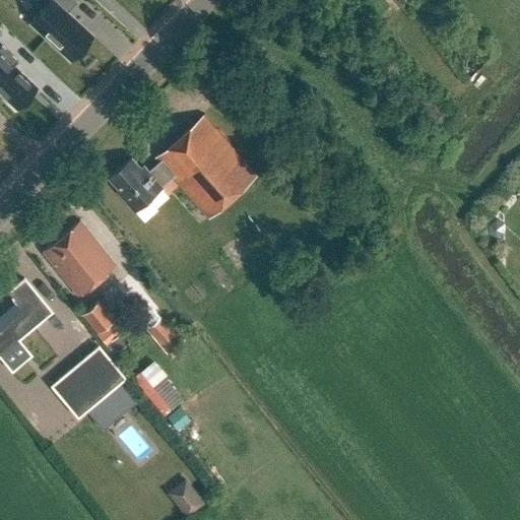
[(51,0),(29,22),(70,60),(92,36),(66,11),(76,0),(75,0),(51,0)]
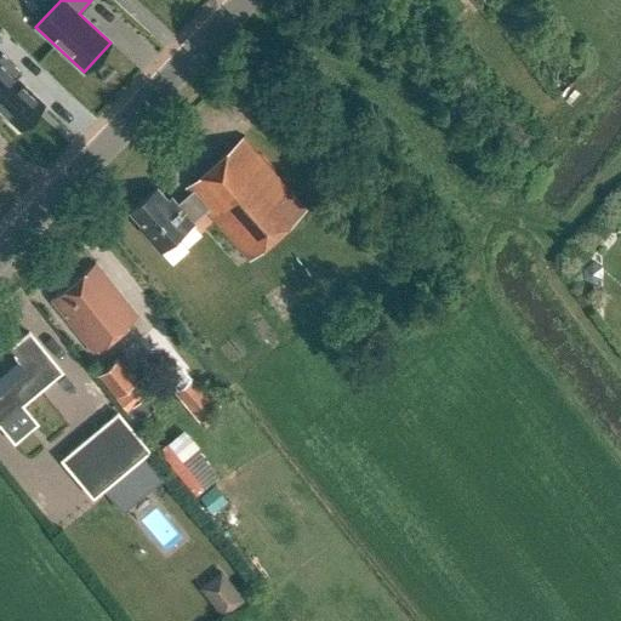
[(0,108),(20,127),(43,104),(15,78),(18,73),(1,56),(0,56),(0,108)]
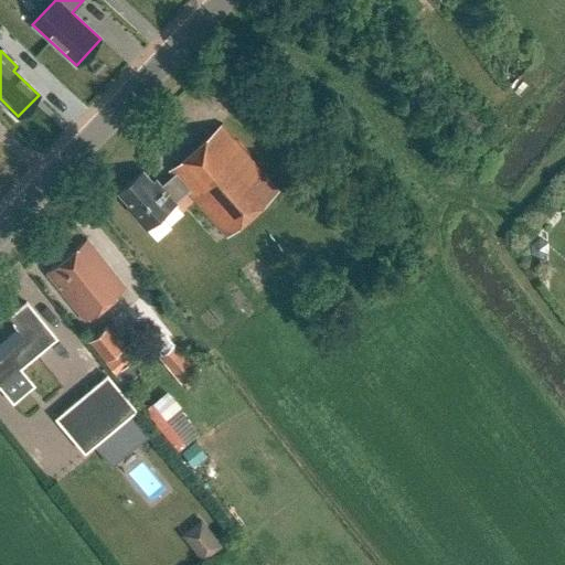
[(116,192),(156,238),(170,226),(161,215),(189,192),(228,236),(280,191),(222,125),(169,170),(173,174),(162,184),(156,178),(152,181),(142,169),(116,192)]
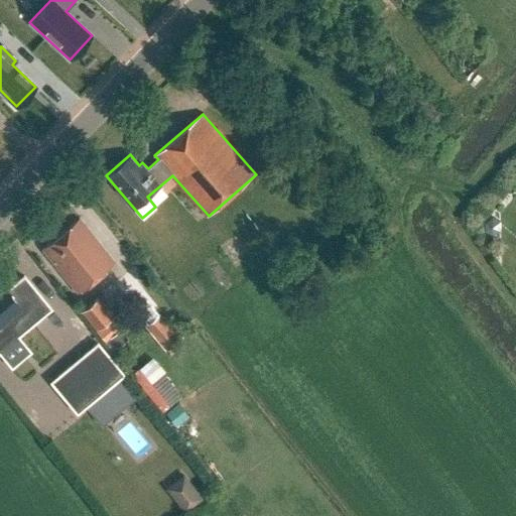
[(79,219),(41,249),(77,293),(114,262),(79,219)]
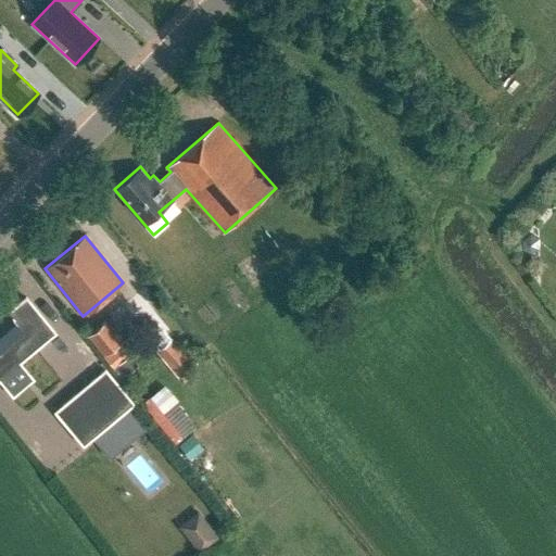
[(8,313),(4,310),(0,313),(0,377),(54,332),(25,298),(8,313)]
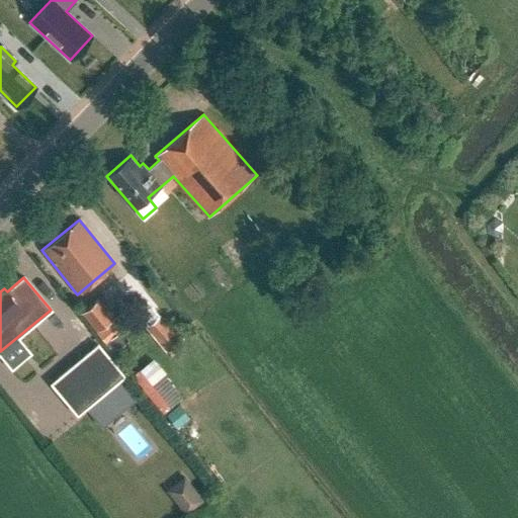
[(79,312),(95,331),(110,319),(95,299),(79,312)]
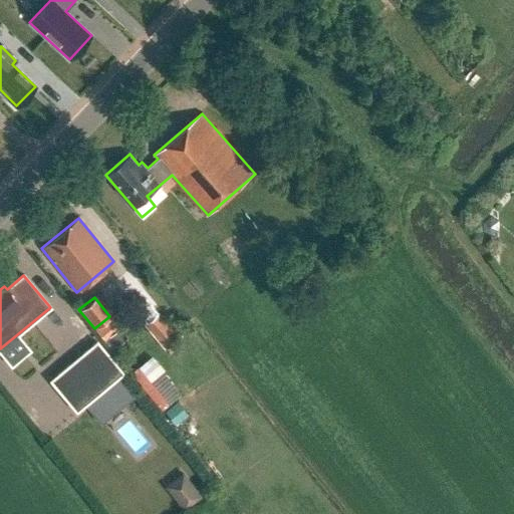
[(179,337),(159,313),(146,324),(166,348),(179,337)]
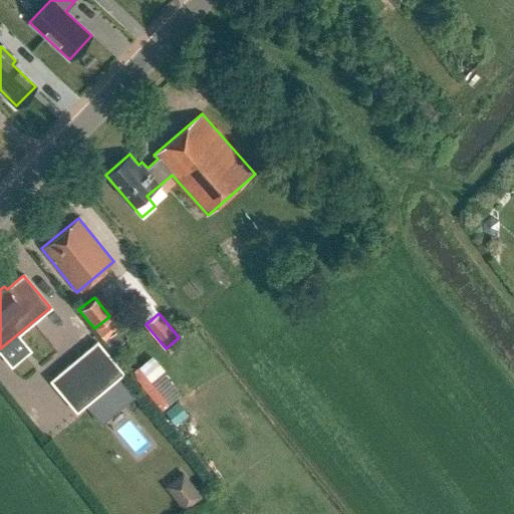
[(109,320),(96,330),(104,341),(108,337),(108,336),(116,330),(109,320)]
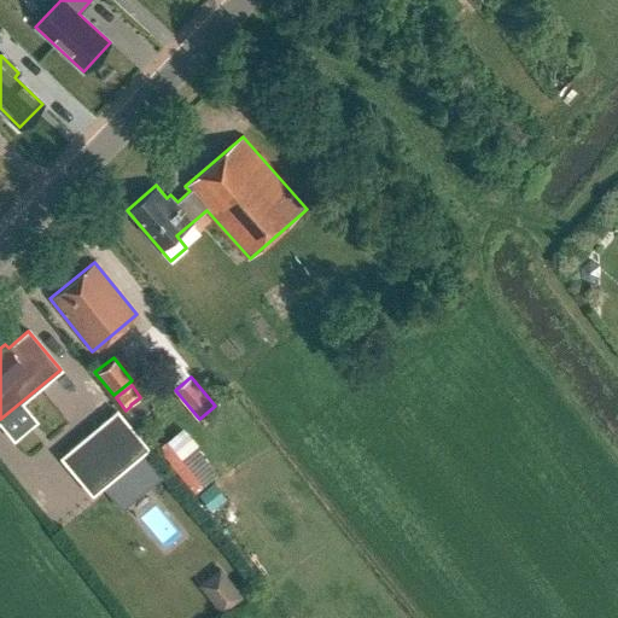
[(144,395),(130,406),(140,417),(153,406),(144,395)]
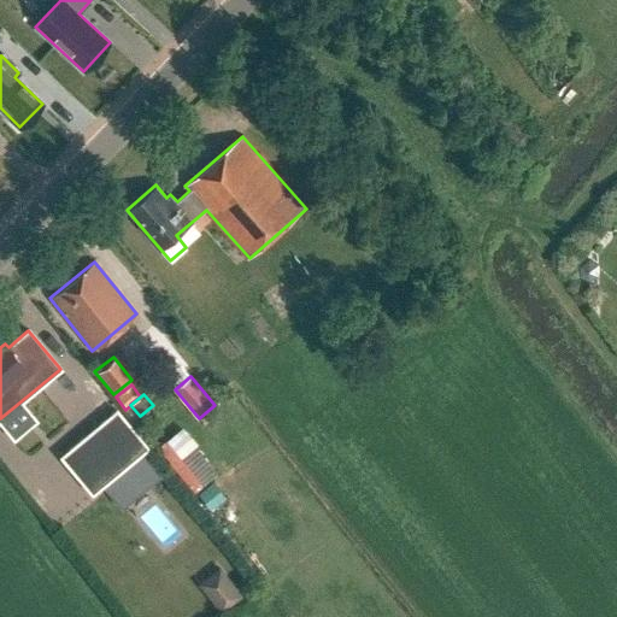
[(146,447),(116,410),(60,457),(90,494),(146,447)]
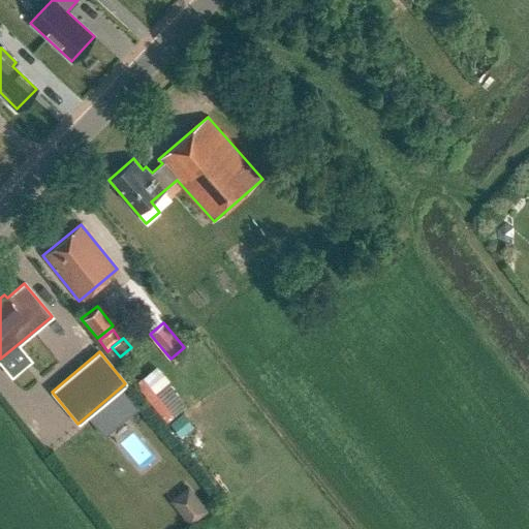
[(190,487),(169,496),(183,523),(204,512),(190,487)]
